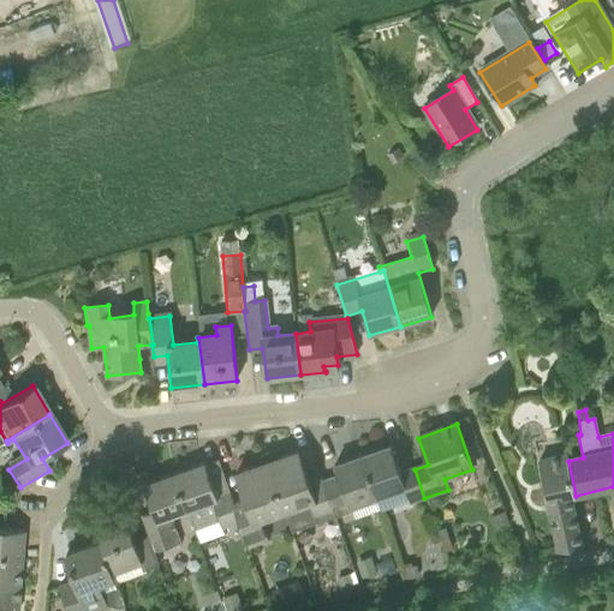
[(410,504),(424,498),(415,469),(401,474),(392,448),(362,457),(376,501),(404,490),(410,504)]
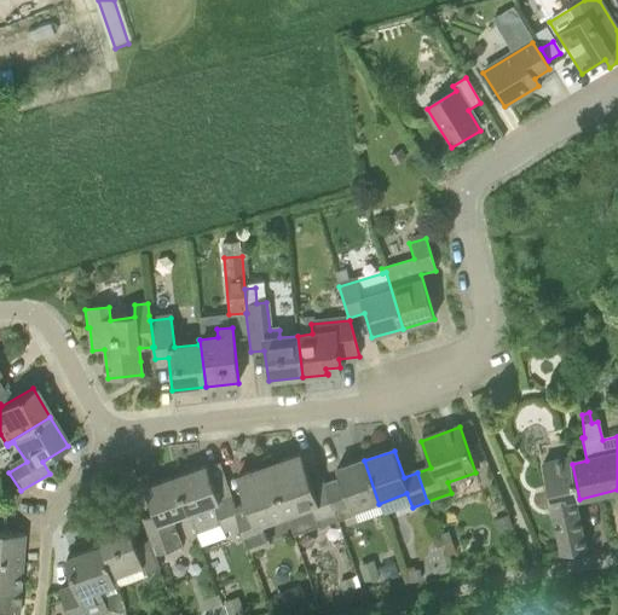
[(338,523),(324,486),(322,479),(310,482),(300,456),(269,466),(287,516),(310,508),(313,520),(315,520),(318,531),(338,523)]
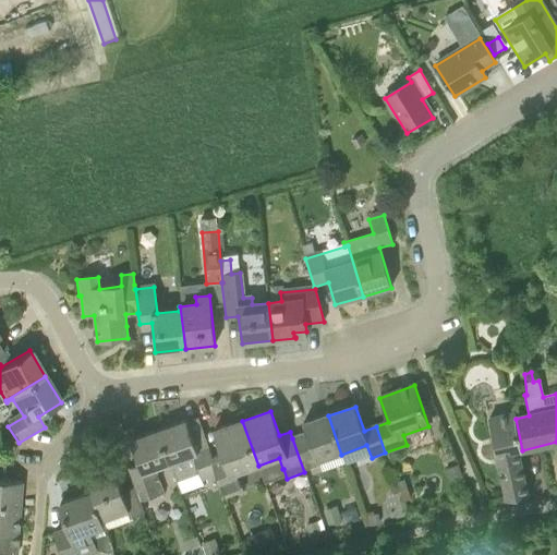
[(306,433),(292,438),(304,472),(305,473),(319,468),(317,463),(341,455),(328,415),(303,424),(306,433)]
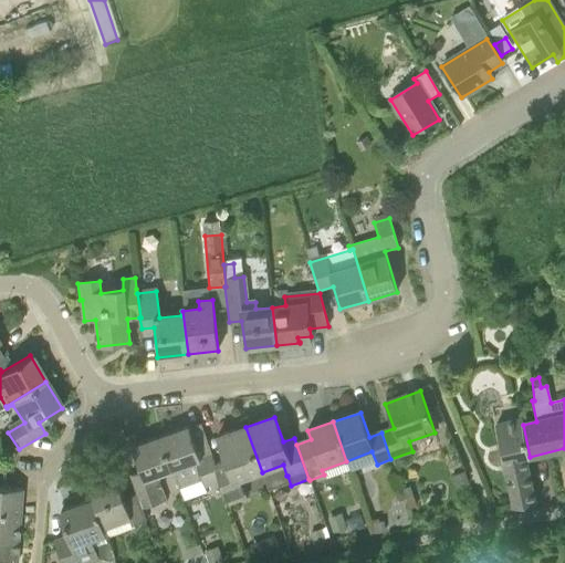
[(522,421),(495,427),(513,508),(534,503),(524,457),(530,457),(523,425),(522,421)]
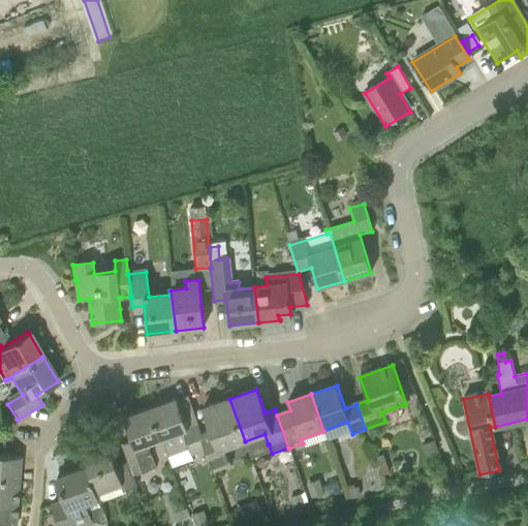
[(177,399),(150,408),(160,438),(160,439),(168,458),(189,451),(191,455),(205,451),(206,450),(200,435),(202,435),(198,426),(187,430),(177,399)]
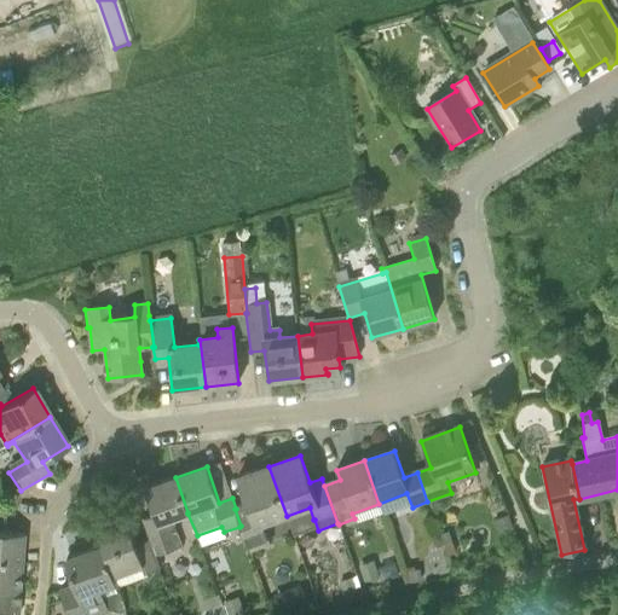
[(261,524),(287,516),(269,466),(238,477),(247,504),(236,509),(235,509),(241,526),(240,527),(249,555),(270,547),(266,537),(261,524)]
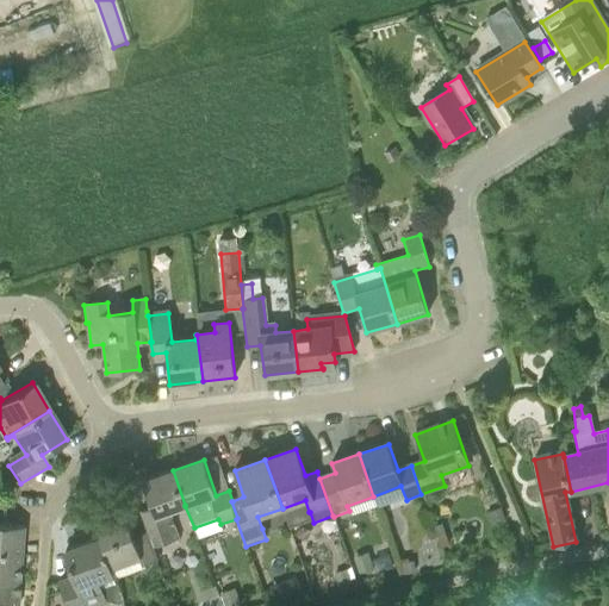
[(168,512),(185,506),(185,505),(173,470),(142,481),(151,508),(140,512),(147,532),(153,549),(179,541),(168,512)]
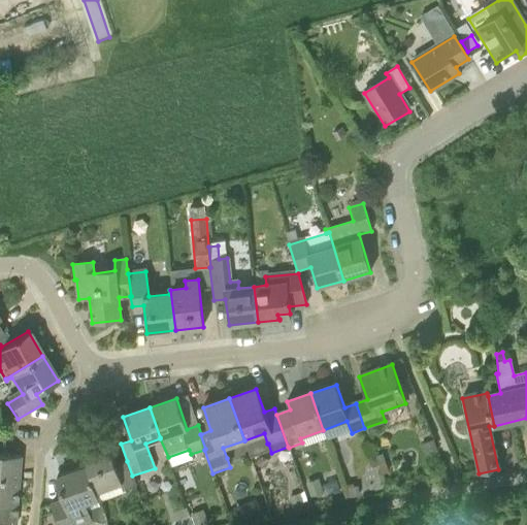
[(435,451),(431,441),(421,446),(425,456),(435,451)]
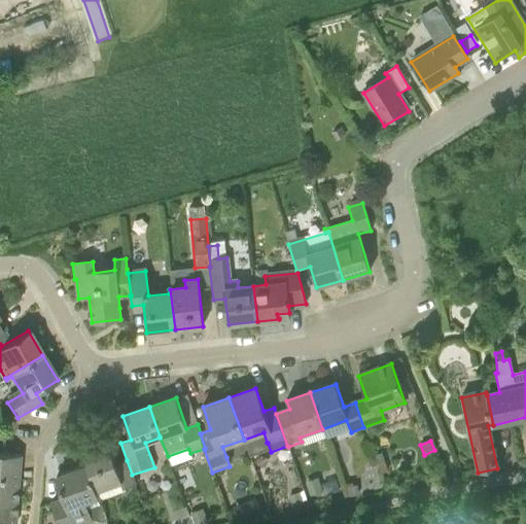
[(132,476),(132,475),(127,460),(115,464),(108,445),(108,444),(107,444),(82,453),(88,466),(100,501),(126,493),(125,490),(136,486),(132,476)]
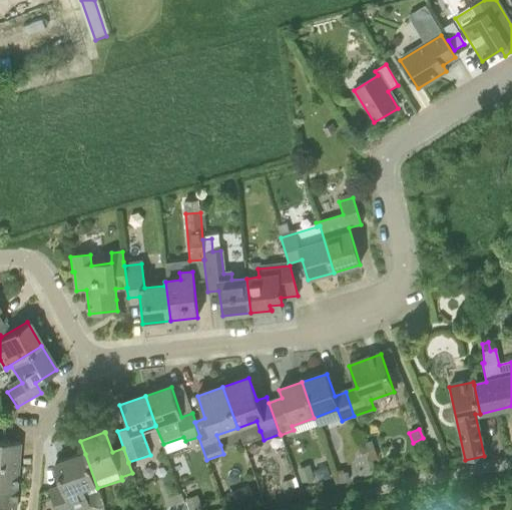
[(0,465),(17,467),(18,444),(0,443),(0,465)]
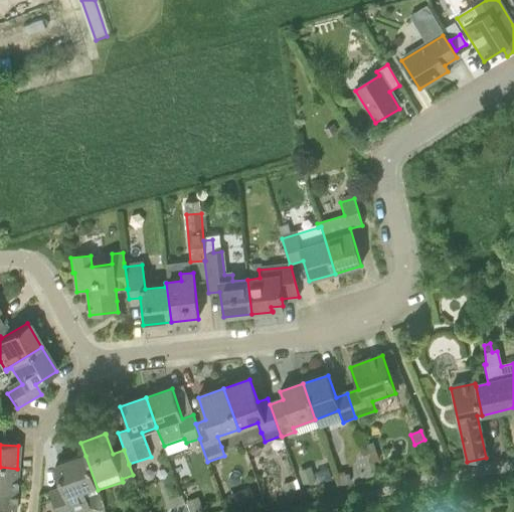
[(63,489),(50,493),(57,511),(91,511),(90,509),(99,511),(104,509),(98,491),(98,490),(86,456),(55,466),(63,489)]
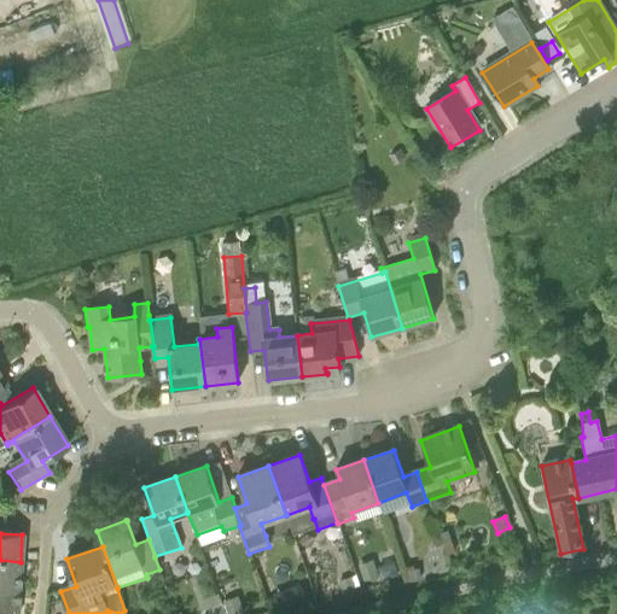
[(21,562),(0,560),(0,589),(18,590),(21,562)]
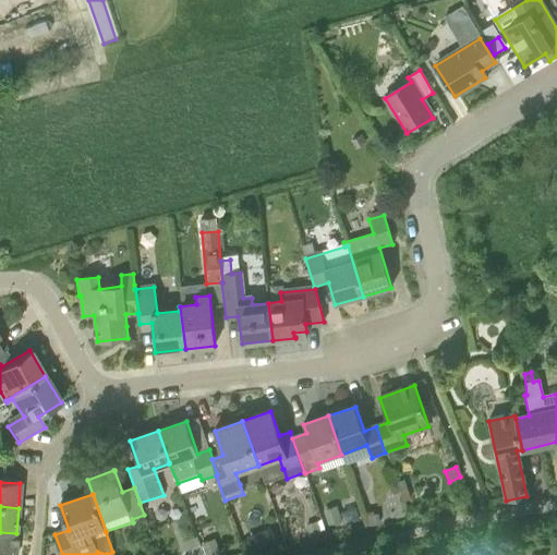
[(340,522),(335,508),(323,514),(328,527),(340,522)]
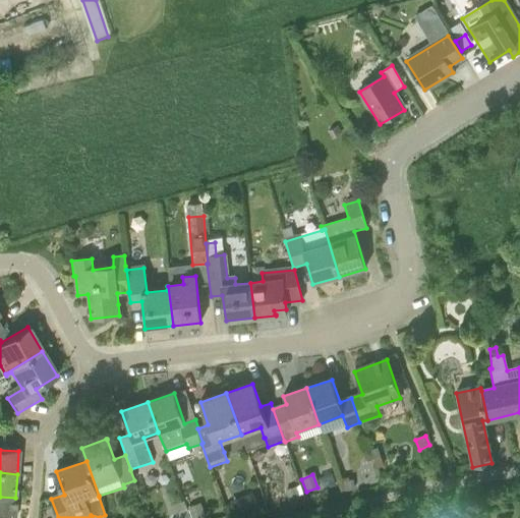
[(285,492),(288,502),(299,499),(296,488),(285,492)]
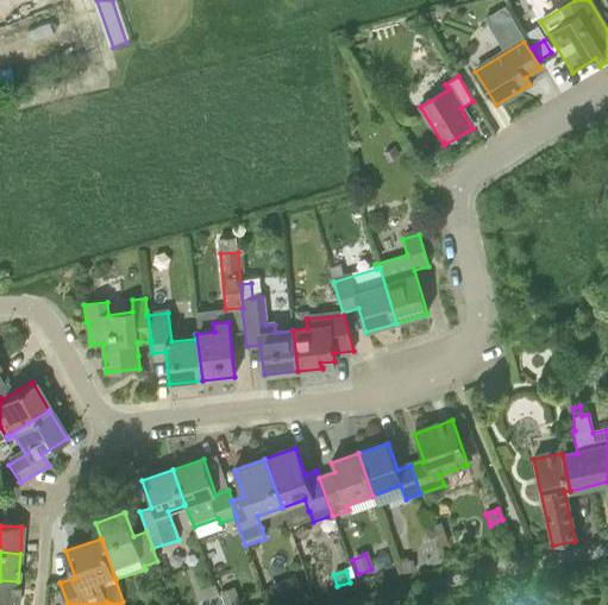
[(295,578),(281,583),(287,598),(301,592),(295,578)]
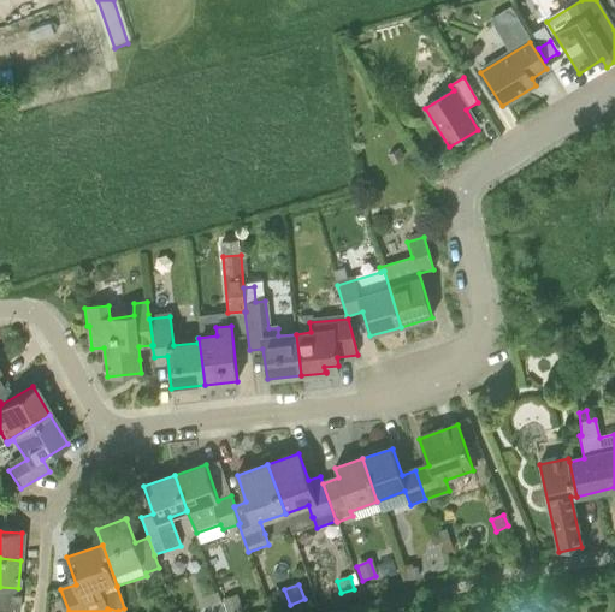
[(16,611),(18,588),(0,587),(0,611),(16,611)]
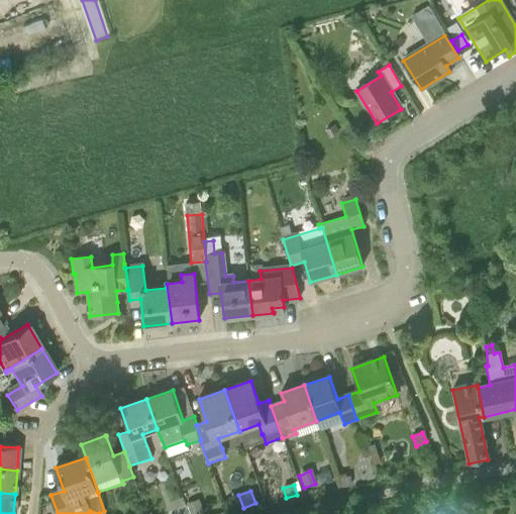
[(199,506),(194,493),(182,498),(186,511),(199,506)]
